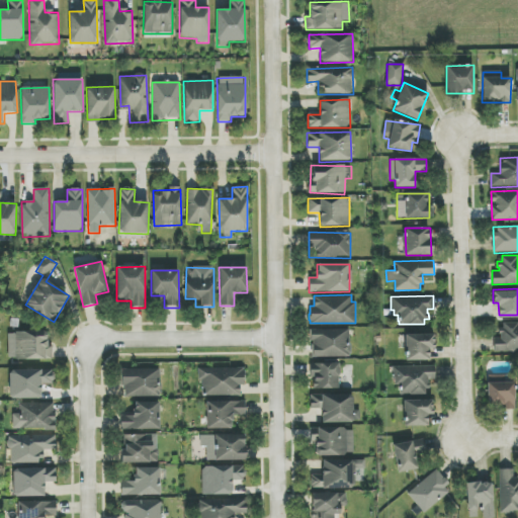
[(494,350),(517,349),(517,321),(503,321),(503,327),(499,327),(499,336),(493,336),(494,350)]
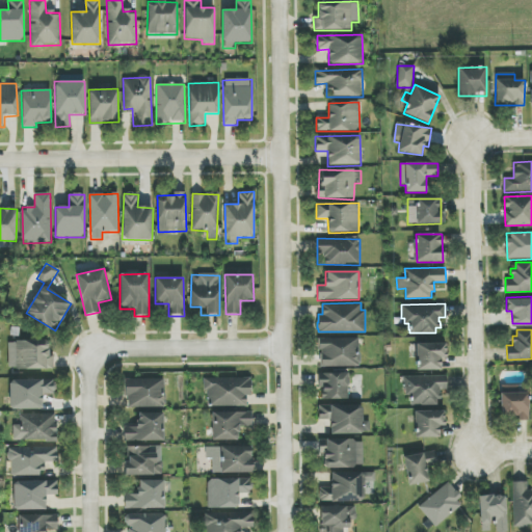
[(317,337),(358,336),(358,352),(361,352),(361,363),(358,363),(358,365),(319,365),(319,351),(321,351),(321,348),(317,348),(317,337)]
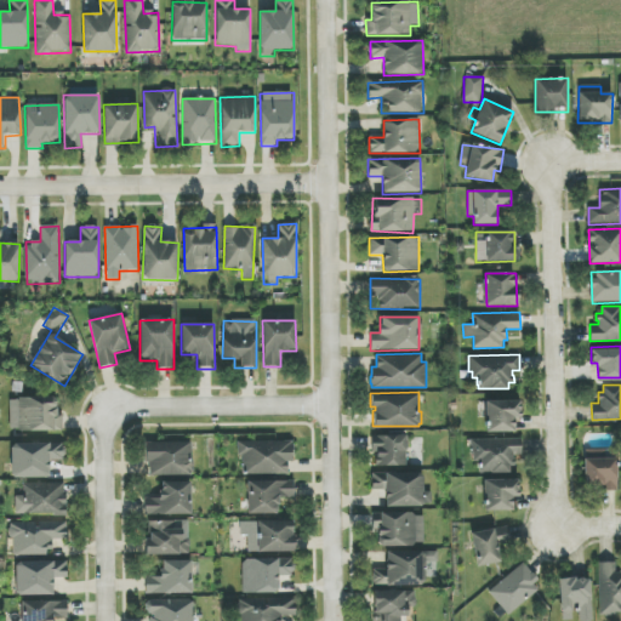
[(62,431),(62,414),(57,414),(57,398),(9,399),(10,432),(62,431)]
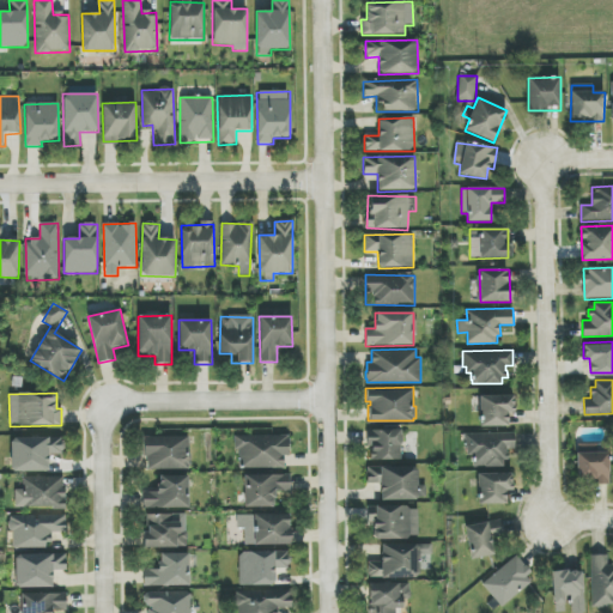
[(479,393),(479,424),(508,423),(507,410),(514,410),(514,393),(479,393)]
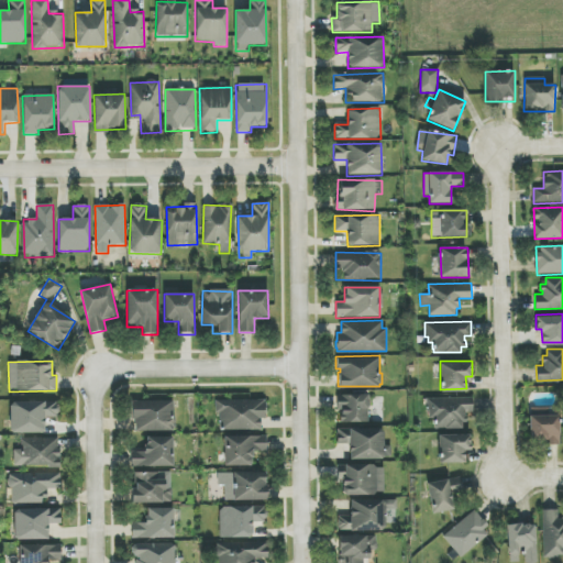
[(368,422),(367,395),(338,396),(339,423),(368,422)]
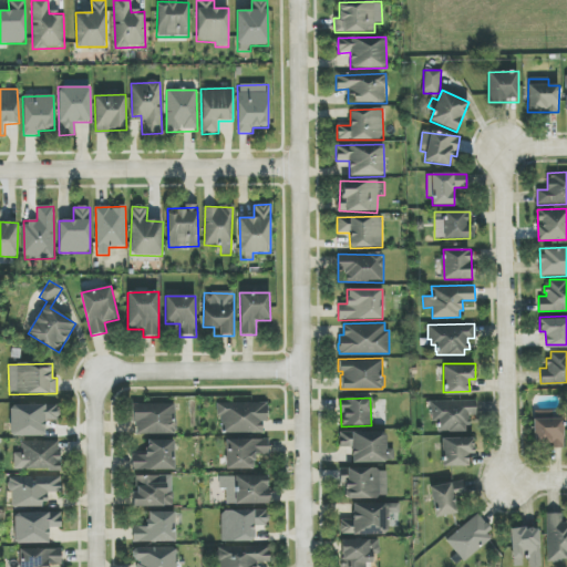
[(430,400),(476,399),(476,414),(468,414),(468,418),(471,418),(471,424),(465,424),(466,430),(449,431),(449,430),(437,431),(437,428),(436,420),(432,420),(432,414),(430,414),(430,400)]
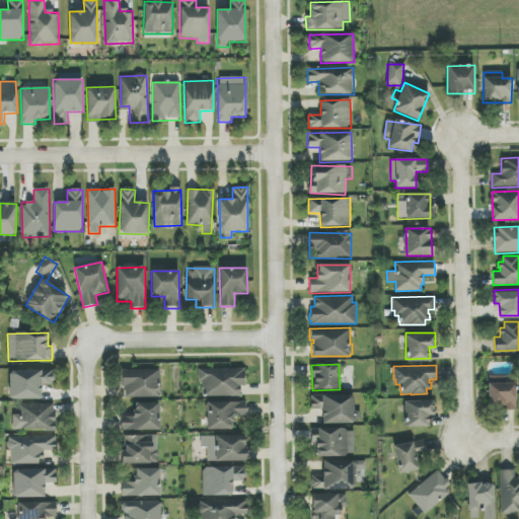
[(202,396),(243,397),(243,370),(199,369),(198,380),(203,381),(202,396)]
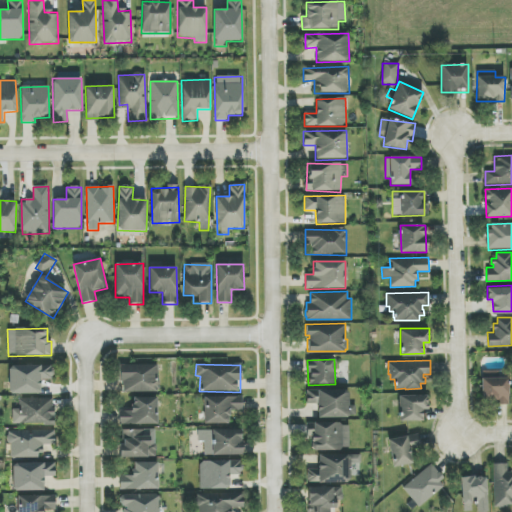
[(51,365),(9,366),(9,394),(41,394),(40,380),(52,379),(51,365)]
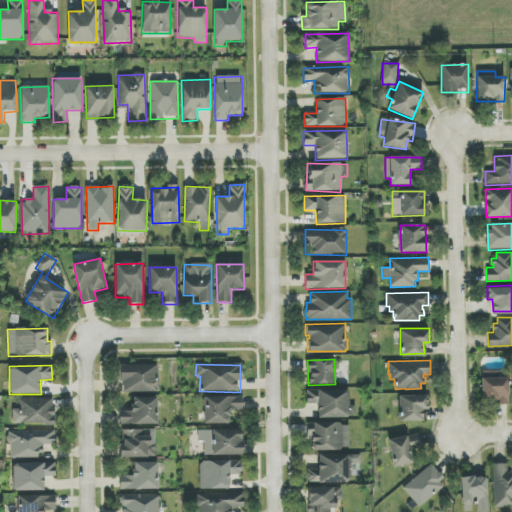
[(159,365),(119,365),(119,383),(123,383),(122,392),(158,393),(159,365)]
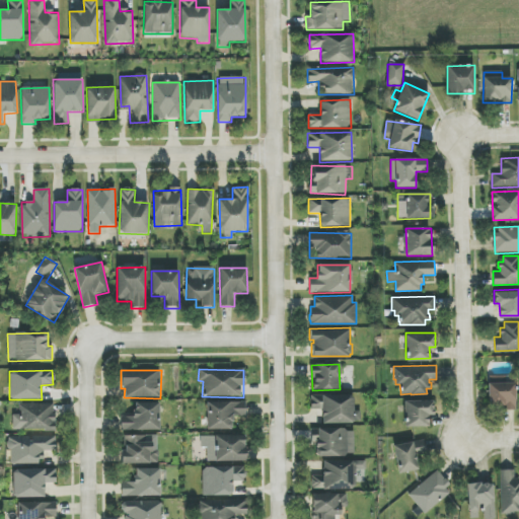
[(488,380),(515,380),(515,409),(502,409),(502,403),(488,403),(488,380)]
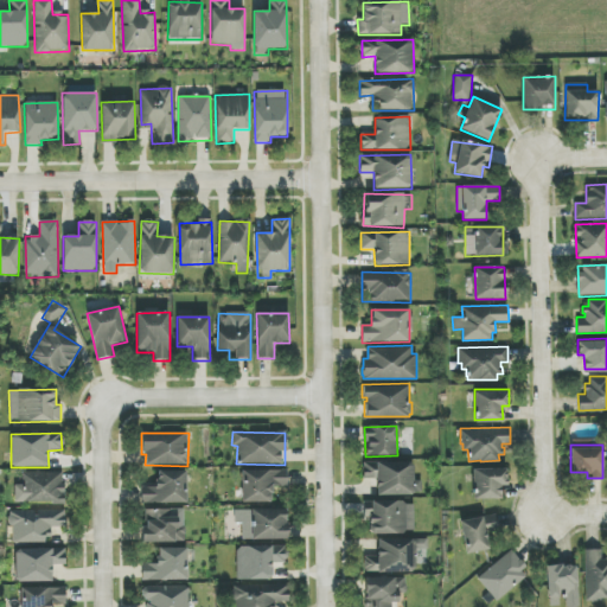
[(377,496),(414,496),(413,462),(363,464),(364,480),(376,479),(377,496)]
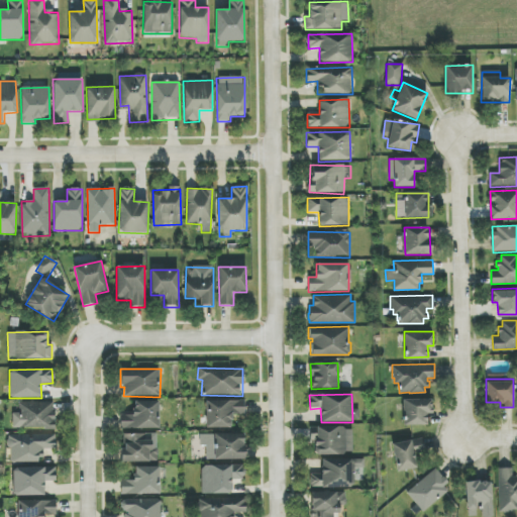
[(402,397),(430,397),(431,405),(432,411),(426,411),(426,422),(403,422),(402,397)]
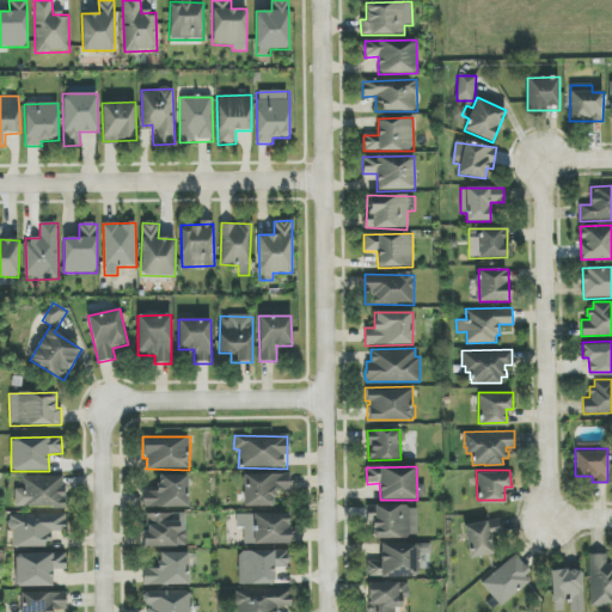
[(244,475),(244,507),(275,507),(274,491),(289,491),(289,473),(244,475)]
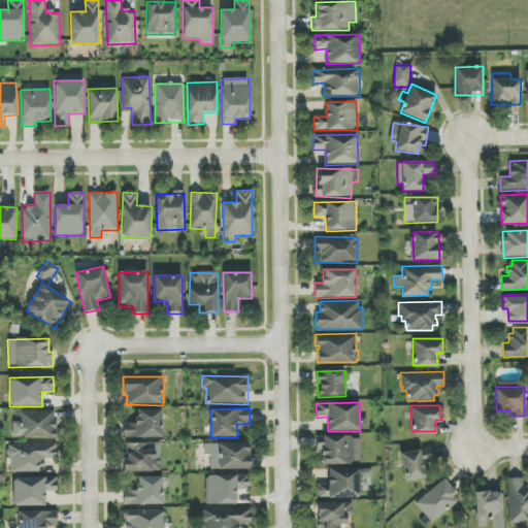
[(162,409),(135,410),(135,424),(123,424),(123,438),(162,438),(162,409)]
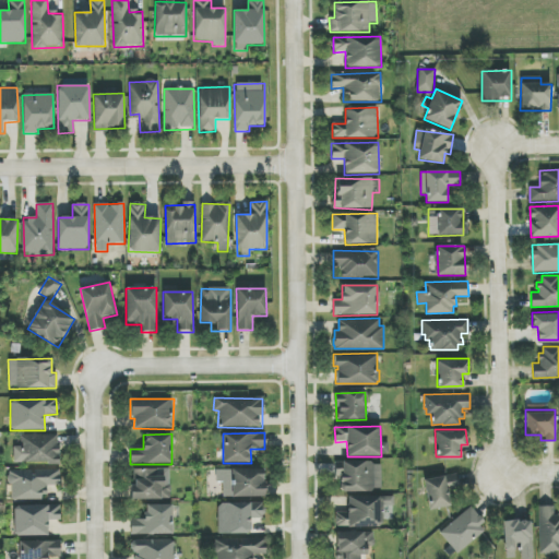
[(59,463),(59,435),(21,436),(21,447),(13,447),(14,464),(59,463)]
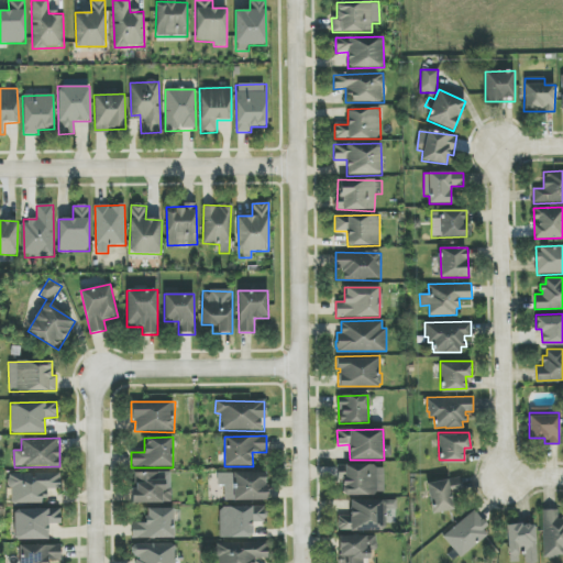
[(384,465),(340,466),(340,496),(384,495),(384,465)]
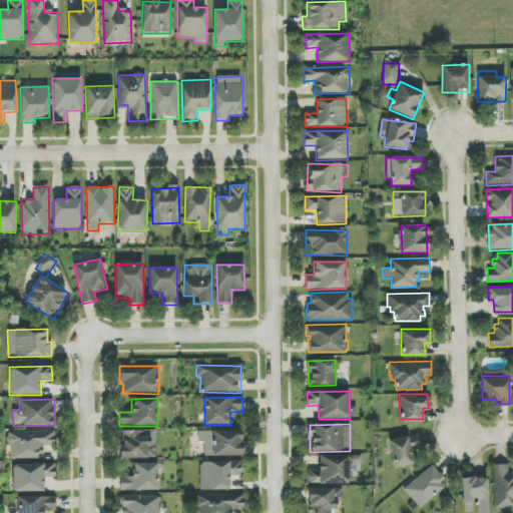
[(55,446),(54,431),(8,432),(9,459),(43,458),(43,446),(55,446)]
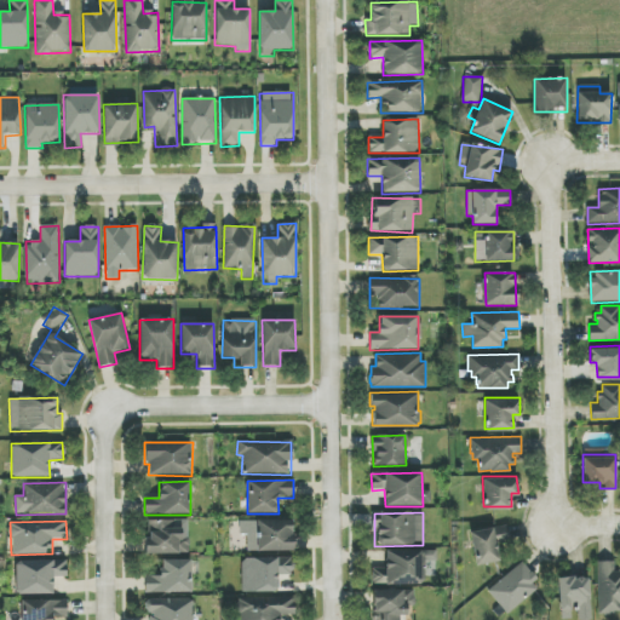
[(179,521),(147,521),(147,554),(189,555),(189,538),(179,538),(179,521)]
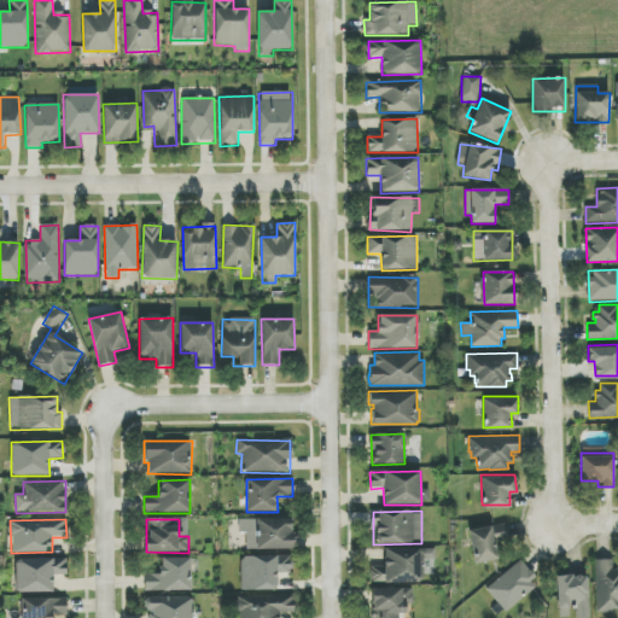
[(292,519),(246,519),(246,549),(292,549),(292,519)]
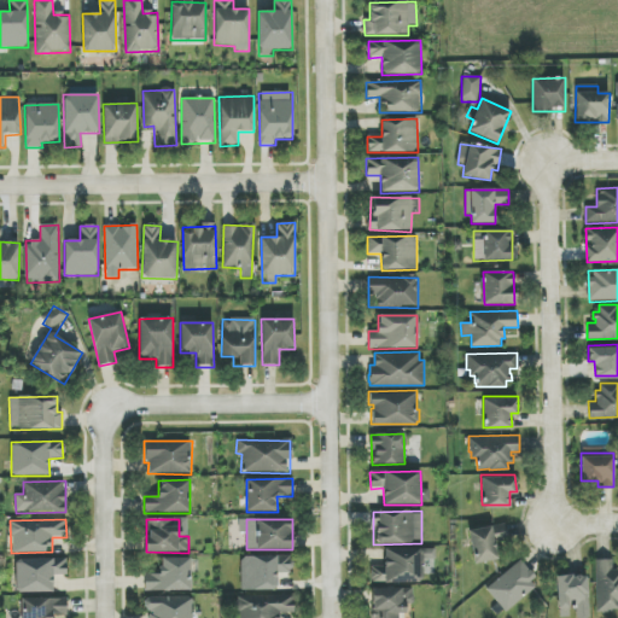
[(467,528),(491,523),(491,525),(505,523),(507,535),(494,537),(497,557),(474,561),(467,528)]
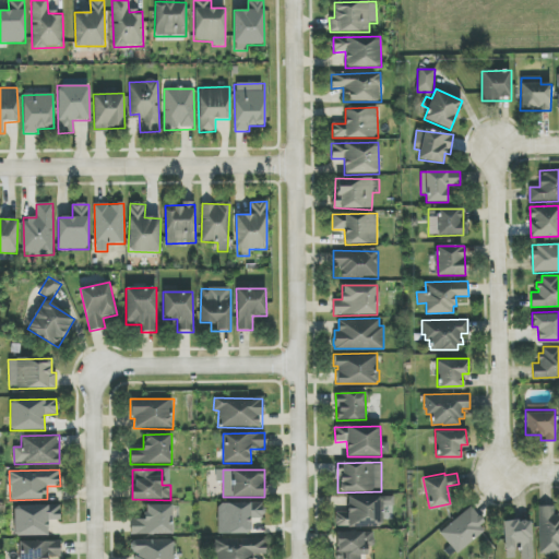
[(382,496),(347,497),(347,506),(336,506),(336,527),(382,526),(382,496)]
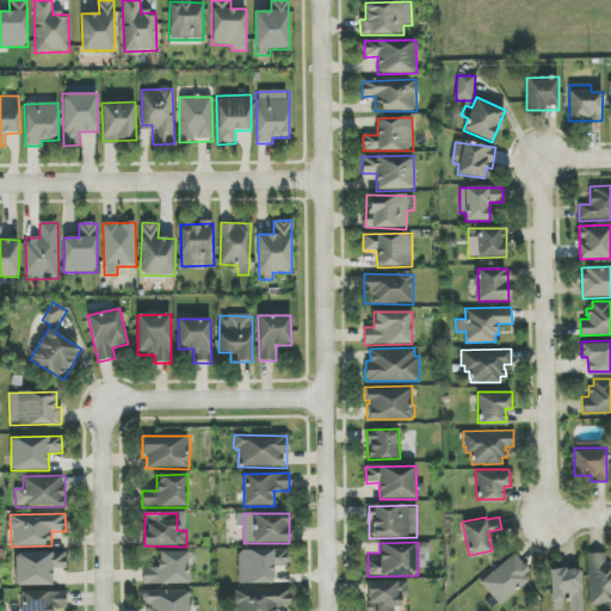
[(238,584),(273,585),(275,567),(289,567),(289,550),(239,549),(238,584)]
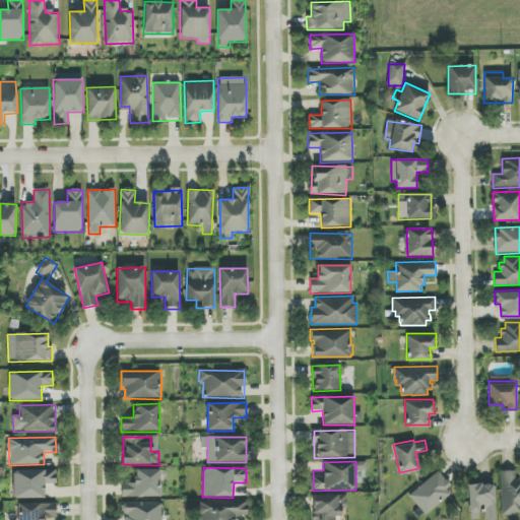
[(159,498),(160,470),(135,469),(134,483),(122,482),(121,497),(159,498)]
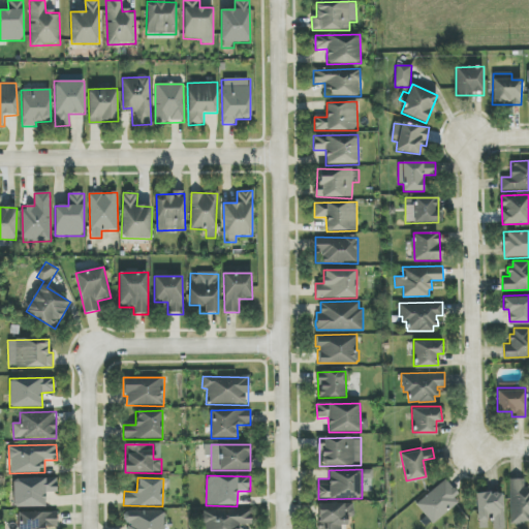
[(45,507),(45,493),(57,493),(57,478),(12,479),(13,507),(45,507)]
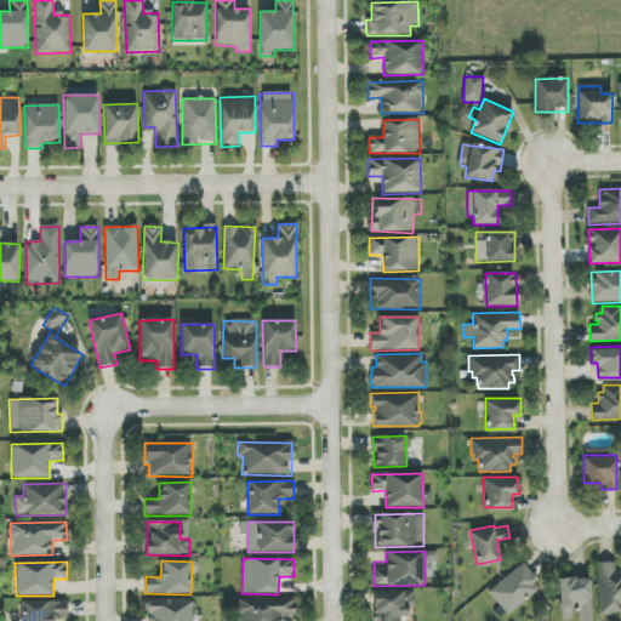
[(542,585),(523,563),(489,593),(508,615),(542,585)]
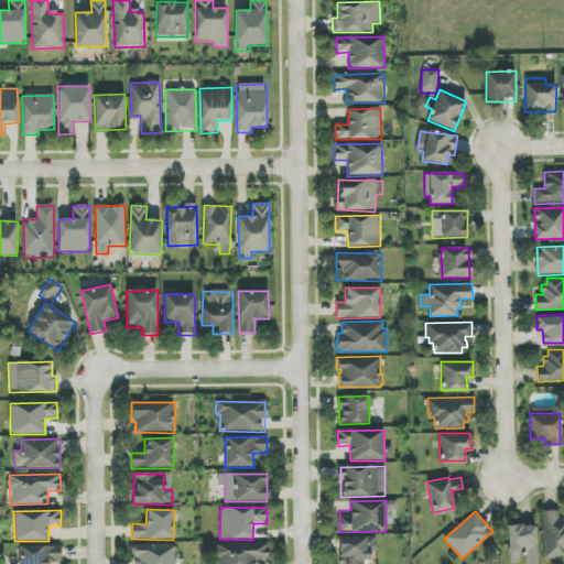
[(559,511),(543,511),(544,560),(563,560),(563,551),(563,550),(563,520),(559,521),(559,511)]
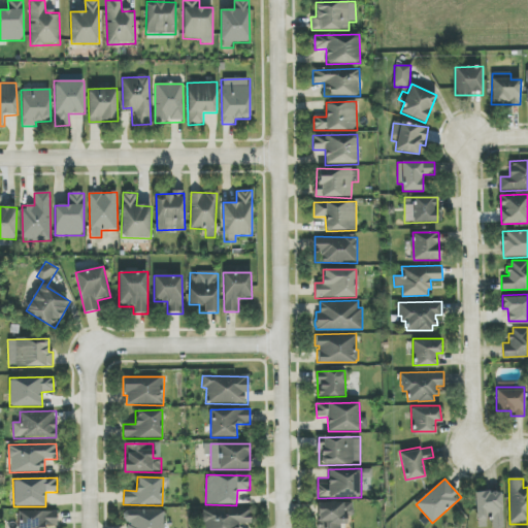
[(476,527),(477,527),(503,527),(502,492),(475,493),(476,527)]
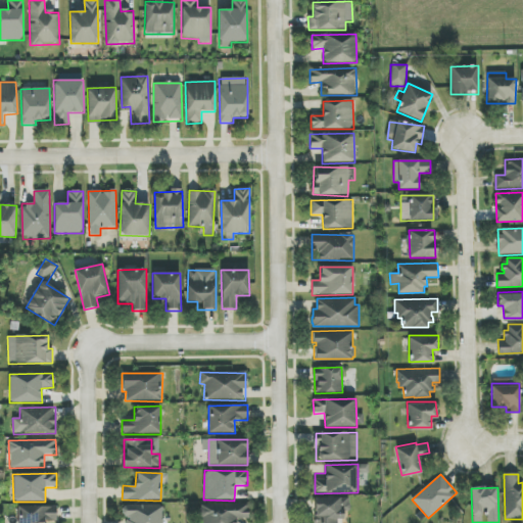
[(349,498),(315,497),(314,522),(343,522),(344,511),(348,511),(349,498)]
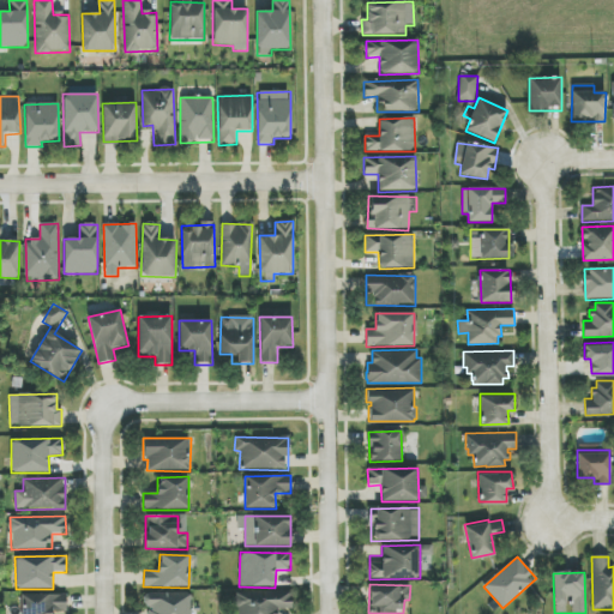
[(22,613),(22,591),(67,591),(67,608),(53,608),(53,613),(22,613)]
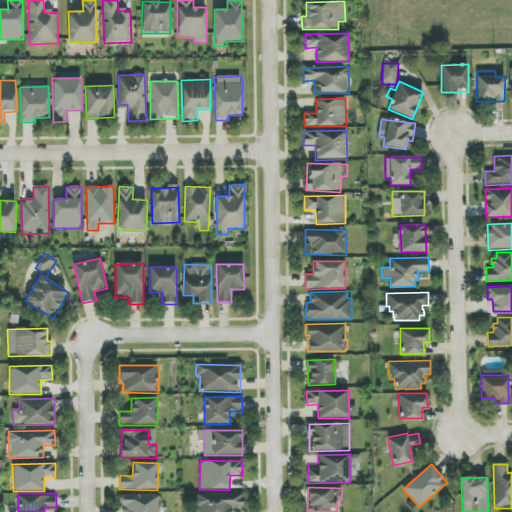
[(229,511),(230,508),(243,508),(243,493),(197,494),(197,511),(229,511)]
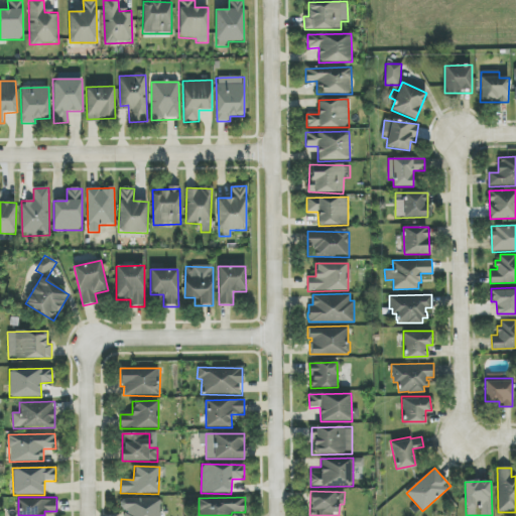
[(160,515),(160,498),(122,499),(121,515),(160,515)]
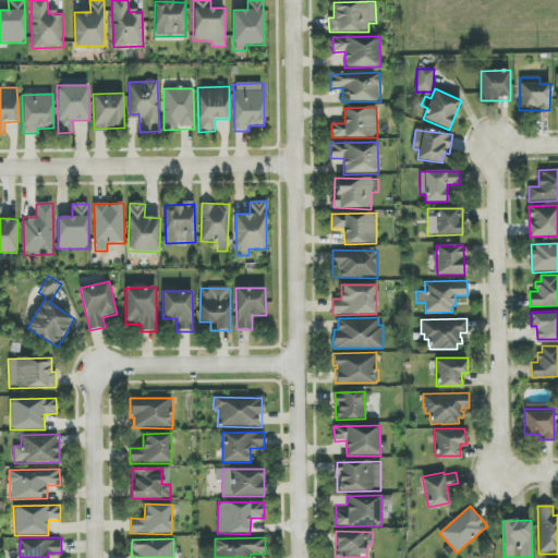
All buildings are outlined.
